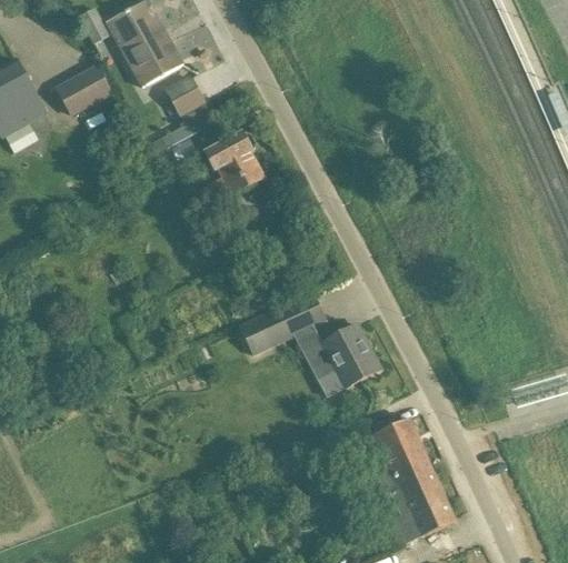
[(155,17),(158,14),(150,0),(143,0),(108,20),(143,84),(185,61),(183,60),(180,62),(155,17)]
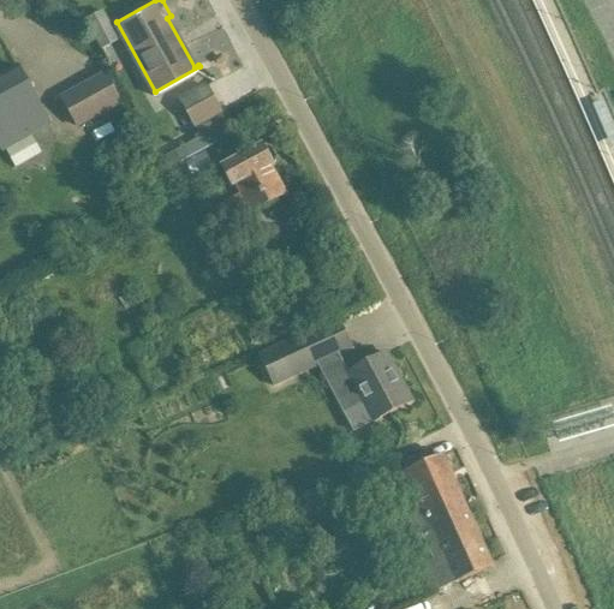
[(96,16),(99,37),(117,36),(114,13),(96,16)]
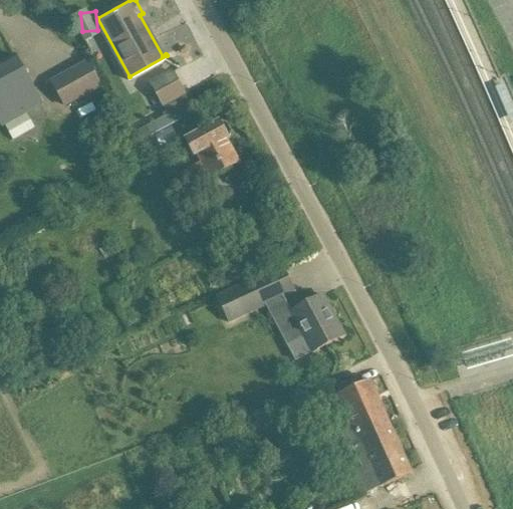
[(0,60),(0,114),(3,120),(42,99),(16,51),(0,60)]
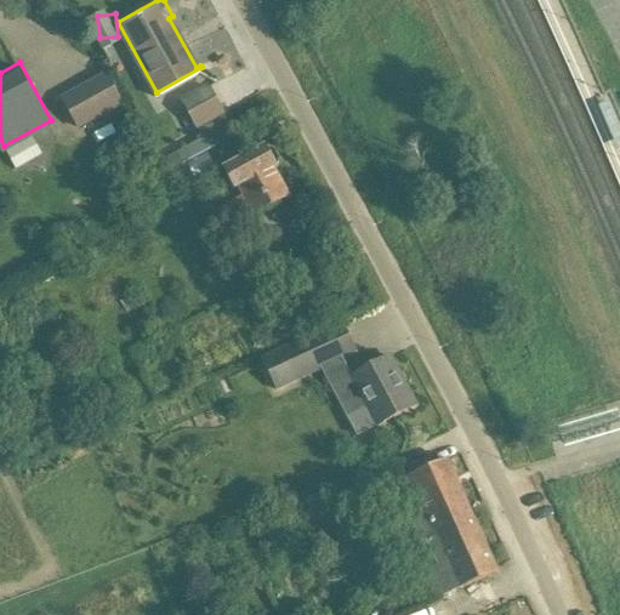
[(106,69),(63,94),(80,123),(123,100),(106,69)]
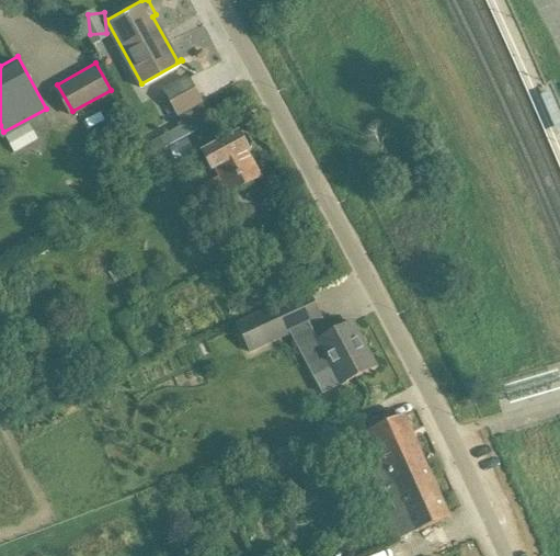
[(190,74),(162,89),(175,112),(179,111),(183,120),(148,140),(163,166),(174,160),(173,158),(194,147),(204,148),(215,129),(208,118),(212,116),(190,74)]
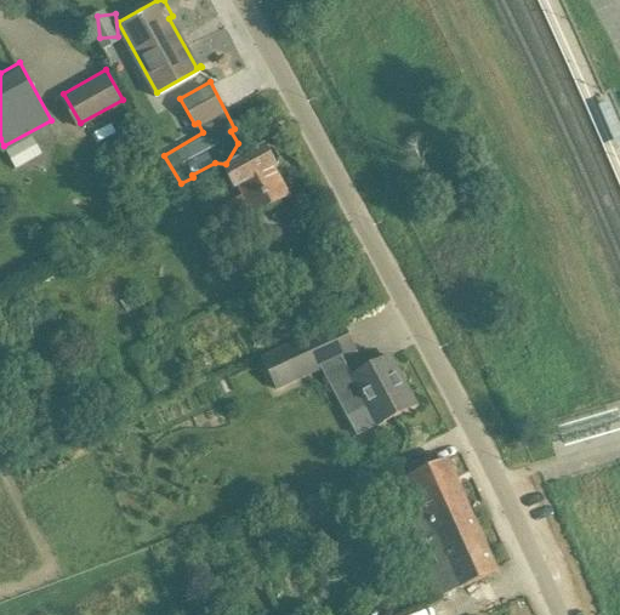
[(290,191),(274,164),(279,161),(280,154),(276,144),(268,142),(266,143),(265,143),(228,163),(238,183),(242,182),(246,191),(225,201),(233,221),(255,209),(255,210),(290,191)]
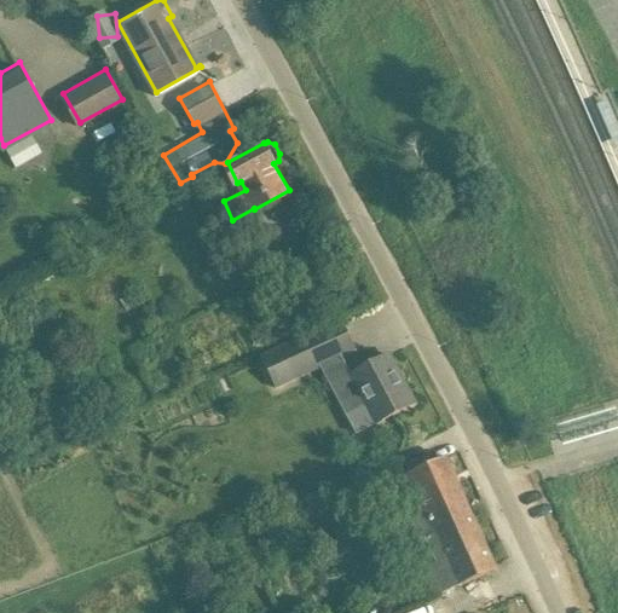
[(341,316),(263,352),(277,385),(322,364),(344,354),(356,348),(341,316)]
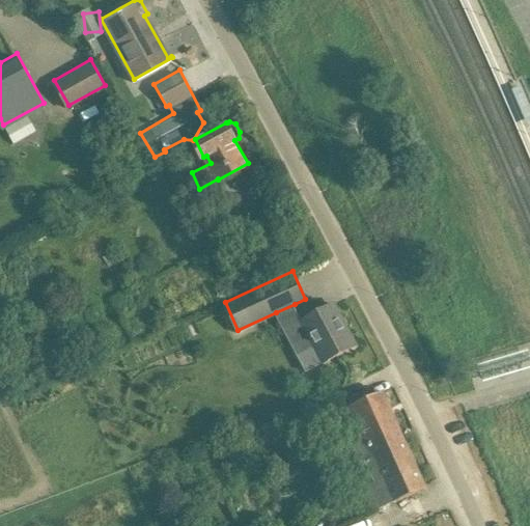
[(310,344),(297,352),(307,369),(357,342),(334,301),(298,320),(310,344)]
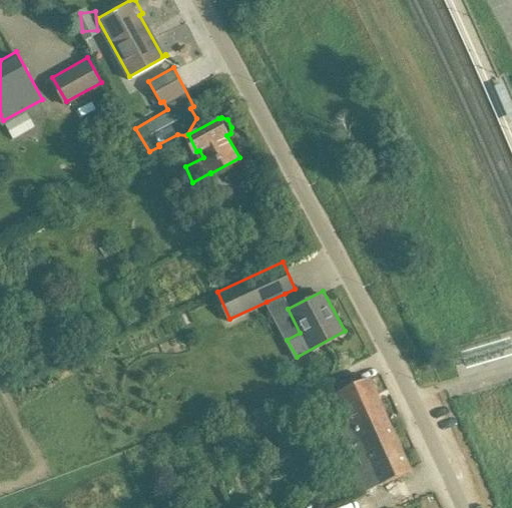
[(336,425),(365,488),(412,468),(370,375),(340,388),(353,418),(336,425)]
